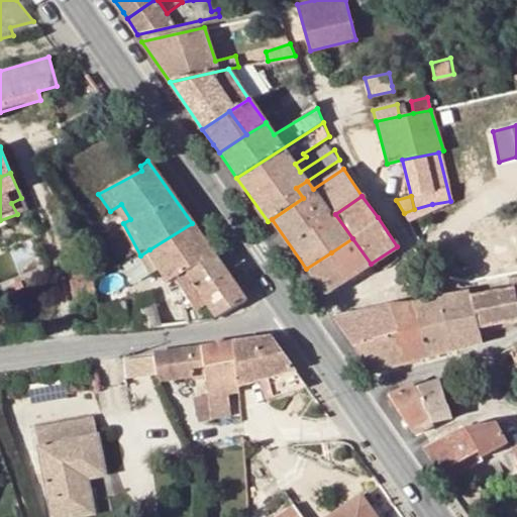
[(27,210),(21,198),(11,203),(17,214),(27,210)]
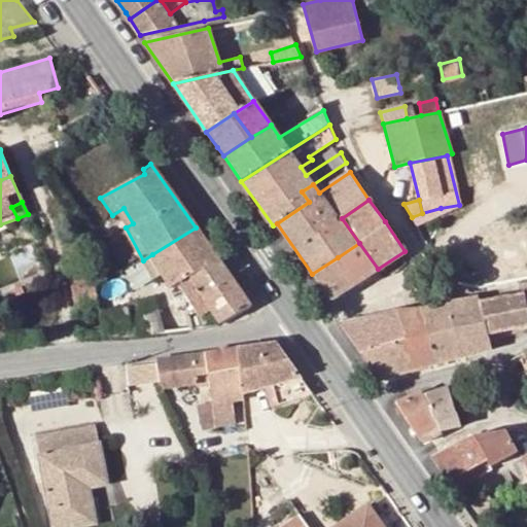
[(181,290),(219,259),(213,251),(196,227),(152,254),(164,275),(171,289),(177,286),(181,290)]
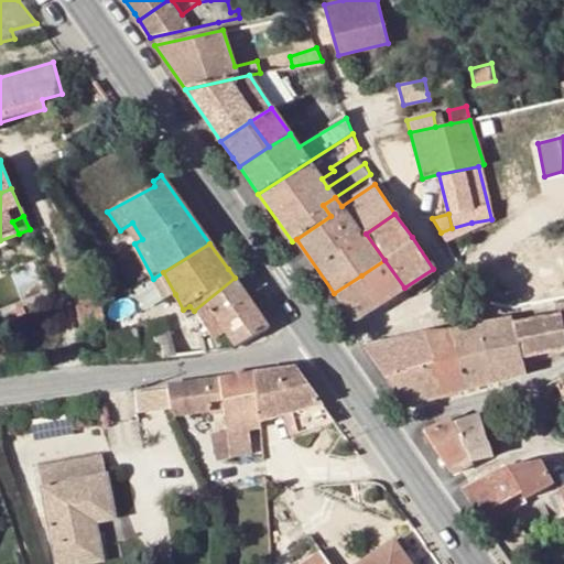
[(384,260),(361,275),(381,303),(404,288),(384,260)]
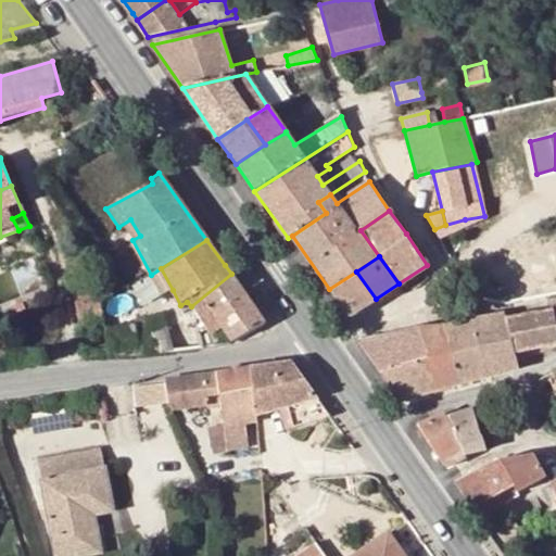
[(356,272),(329,289),(348,317),(376,299),(356,272)]
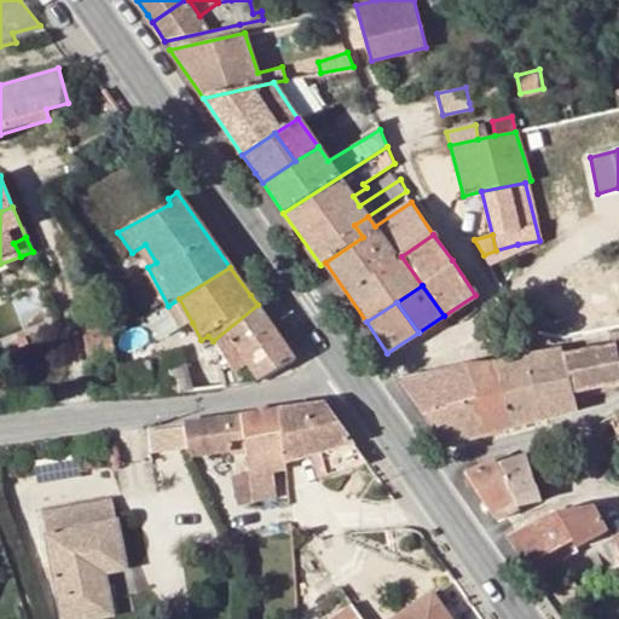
[(213,341),(223,356),(233,371),(249,363),(261,381),(296,360),(258,305),(213,341)]
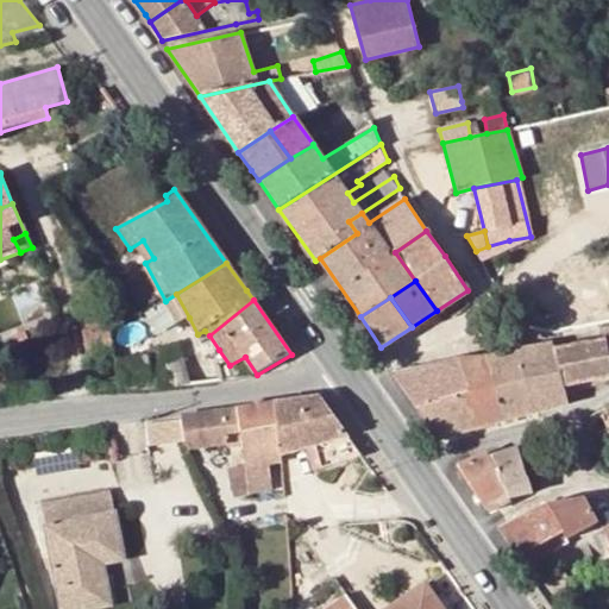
[(83,330),(110,326),(107,312),(81,315),(83,330)]
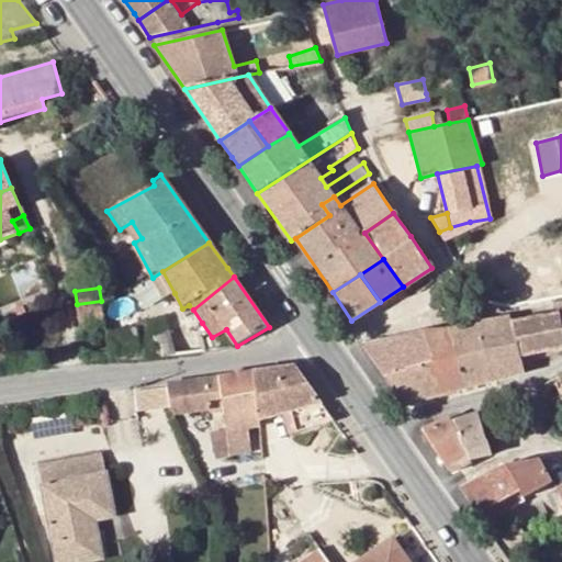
[(77,304),(80,326),(105,323),(101,301),(77,304)]
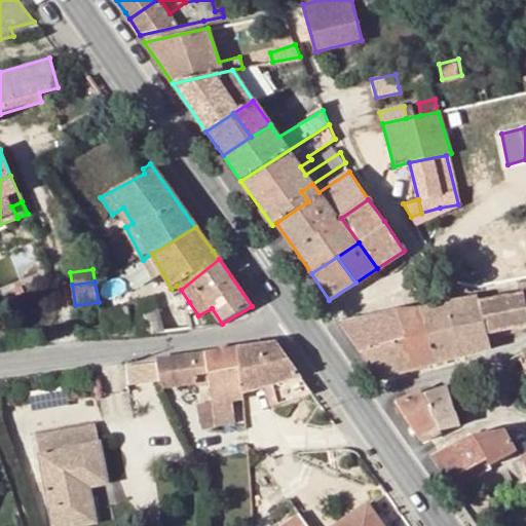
[(502,296),(479,302),(483,317),(486,332),(525,324),(525,321),(525,320),(525,312),(522,292),(502,296)]
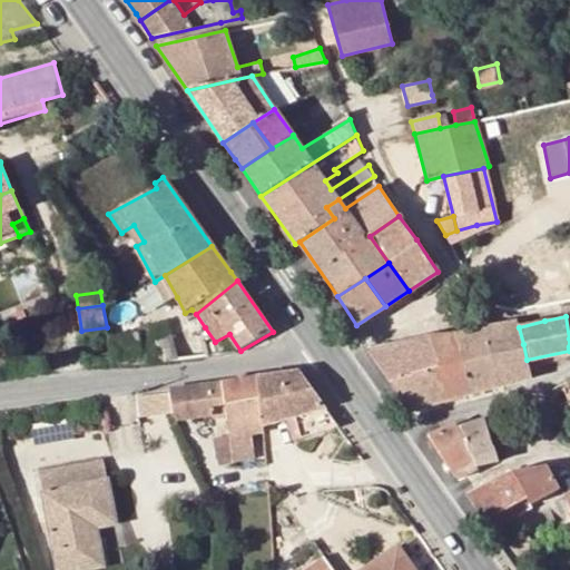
[(454,334),(472,392),(531,376),(527,360),(523,344),(519,327),(518,323),(487,330),(454,334)]
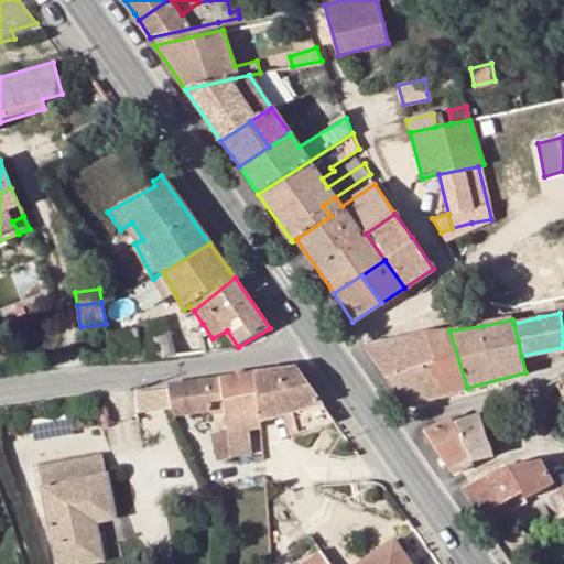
[(144,348),(148,360),(208,353),(201,336),(203,333),(199,325),(152,337),(154,347),(144,348)]
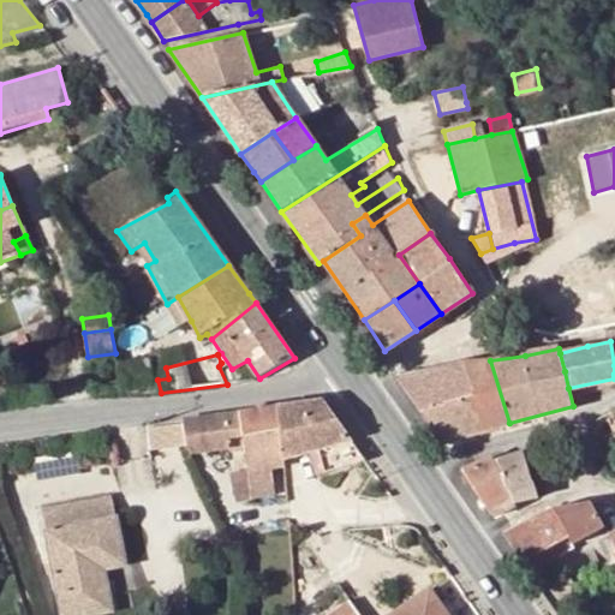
[(460,364),(469,401),(477,431),(509,423),(490,360),(460,364)]
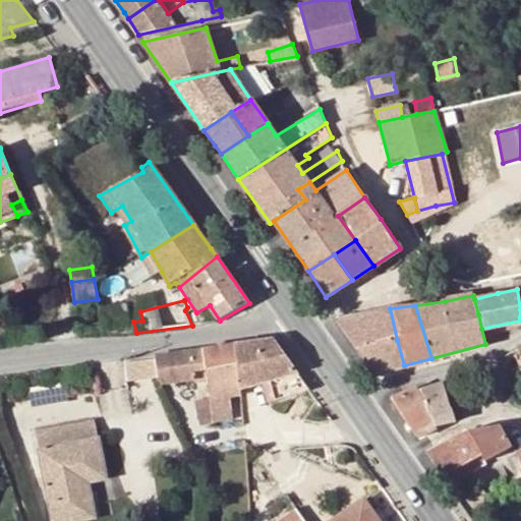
[(336,321),(355,349),(397,340),(390,308),(336,321)]
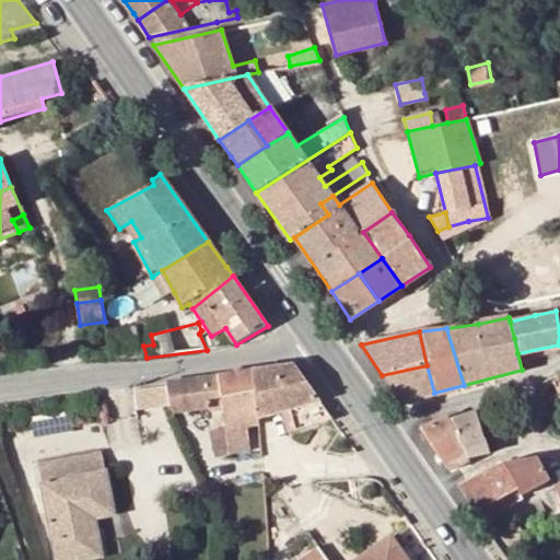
[(434,393),(427,365),(382,375),(400,401),(434,393)]
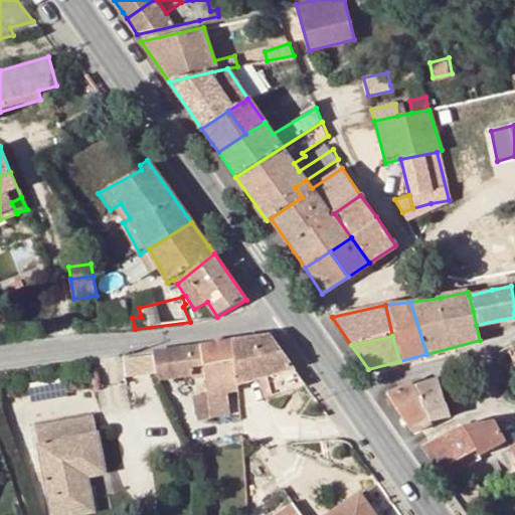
[(237,386),(260,380),(296,370),(272,338),(232,343),(237,386)]
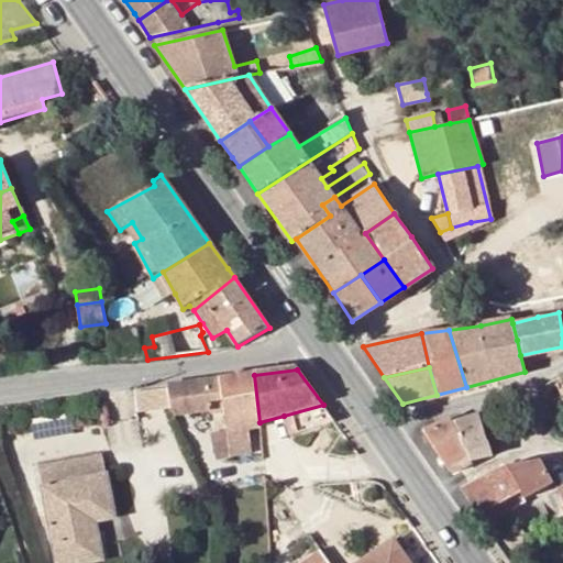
[(254,375),(206,382),(209,404),(223,403),(230,455),(251,453),(249,428),(261,427),(260,422),(254,375)]
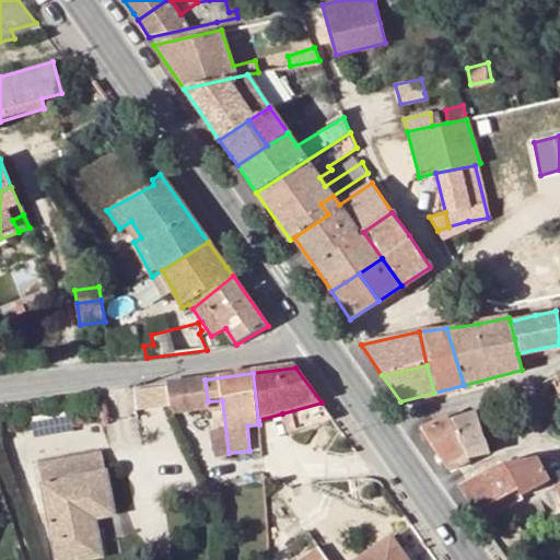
[(199,380),(167,384),(171,407),(174,415),(208,411),(208,401),(205,380),(199,380)]
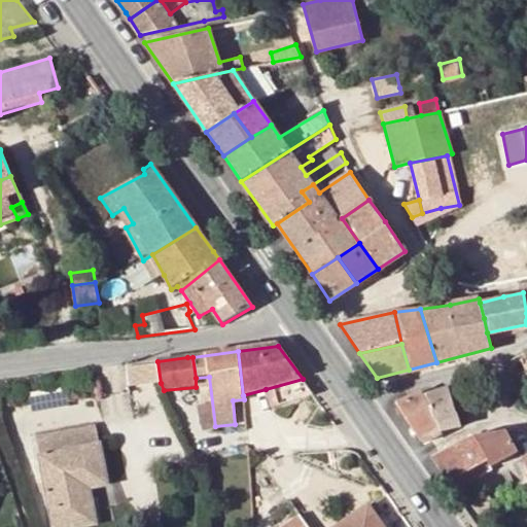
[(130,386),(161,383),(157,361),(128,365),(130,386)]
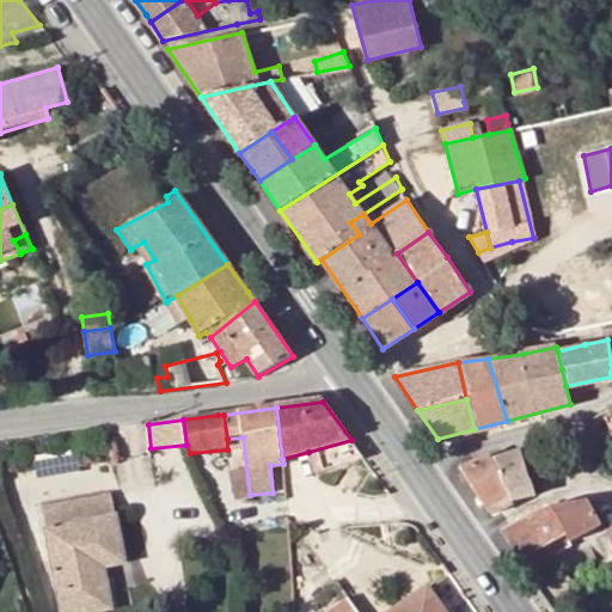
[(308,452),(314,476),(360,461),(365,459),(352,440),(308,452)]
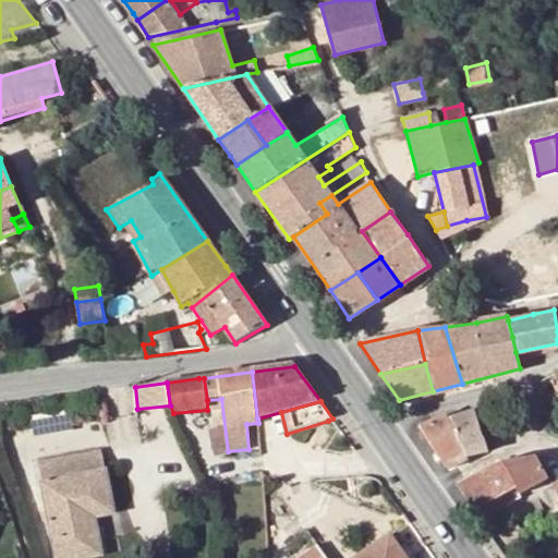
[(487,450),(474,410),(447,420),(465,456),(487,450)]
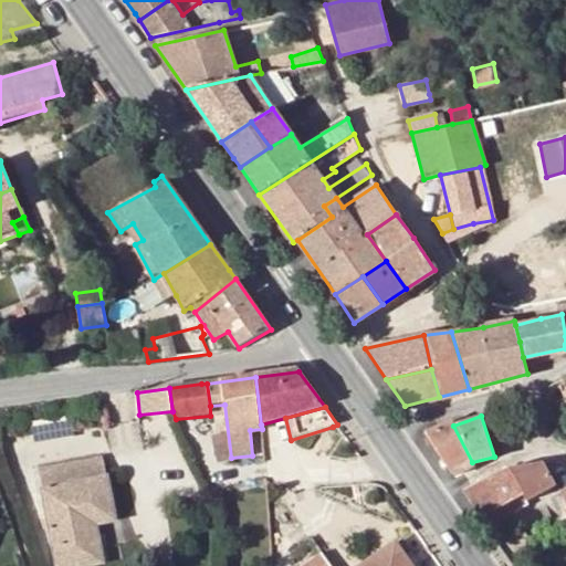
[(474,465),(472,462),(453,426),(450,421),(426,432),(441,456),(454,475),(474,465)]
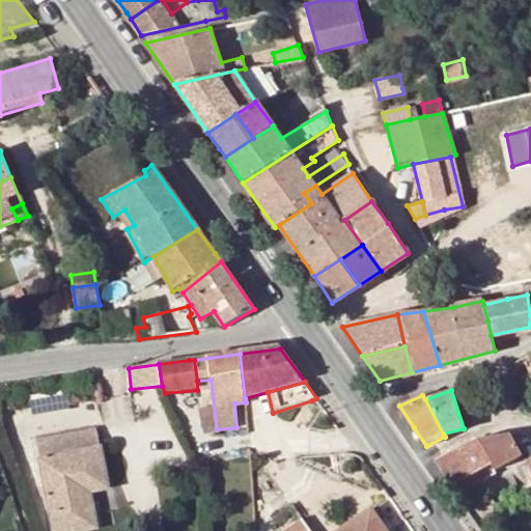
[(95,431),(37,442),(52,530),(90,530),(98,530),(90,493),(109,490),(95,431)]
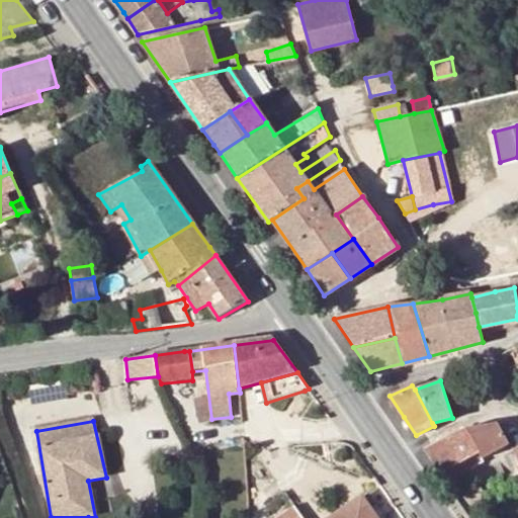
[(425,449),(440,473),(479,453),(482,459),(509,442),(498,422),(487,424),(458,431),(442,440),(425,449)]
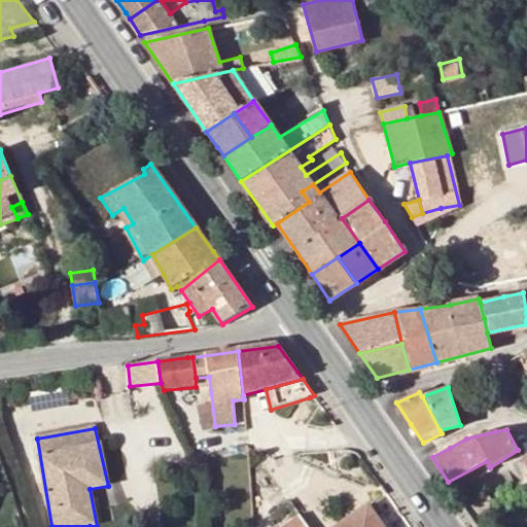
[(526,491),(526,468),(522,459),(514,463),(522,481),(525,487),(526,491)]
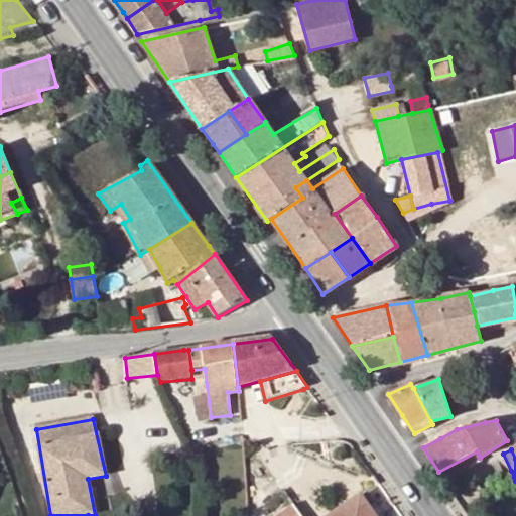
[(482,494),(477,482),(466,485),(470,498),(482,494)]
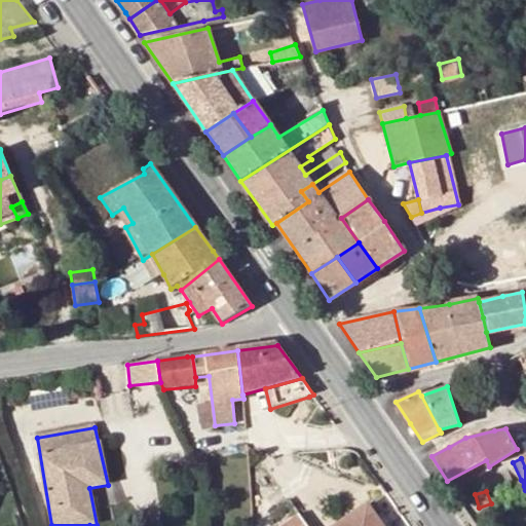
[(381,525),(368,506),(338,525),(381,525)]
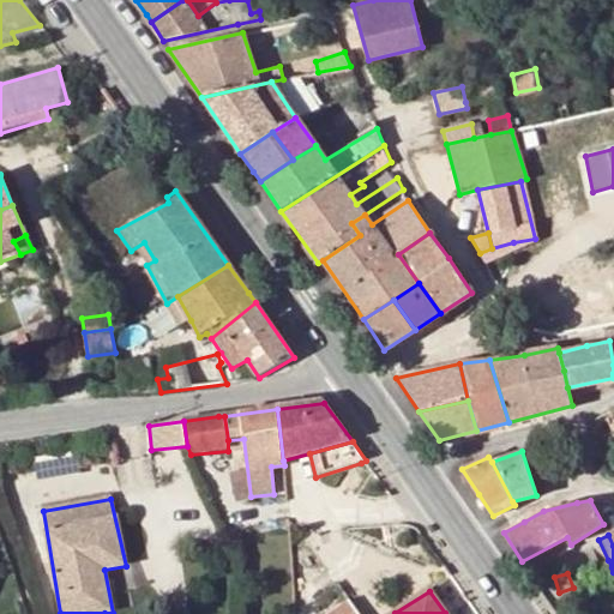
[(353,601),(331,613),(355,613),(359,612),(353,601)]
